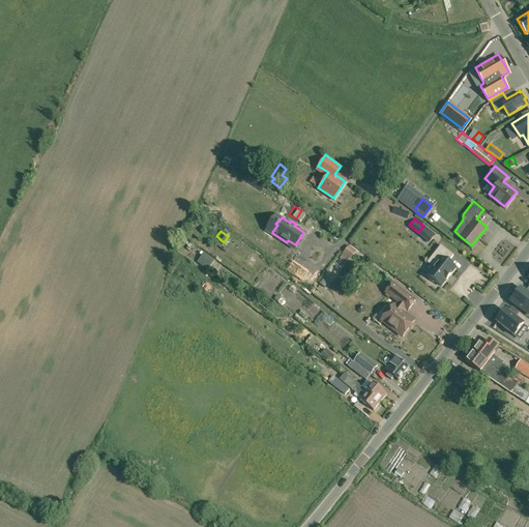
[(440,242),(434,251),(441,256),(434,266),(432,264),(432,265),(425,272),(428,274),(428,276),(433,280),(435,280),(440,284),(454,266),(447,260),(452,253),(440,242)]
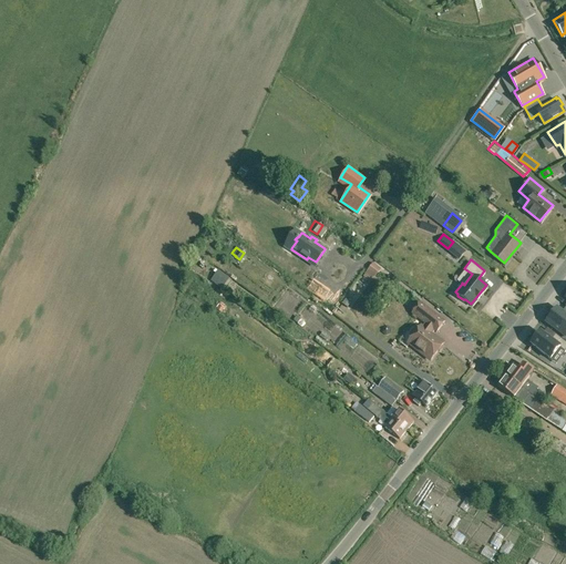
[(372,273),(378,265),(372,260),(369,265),(368,264),(366,266),(367,267),(367,268),(372,273)]
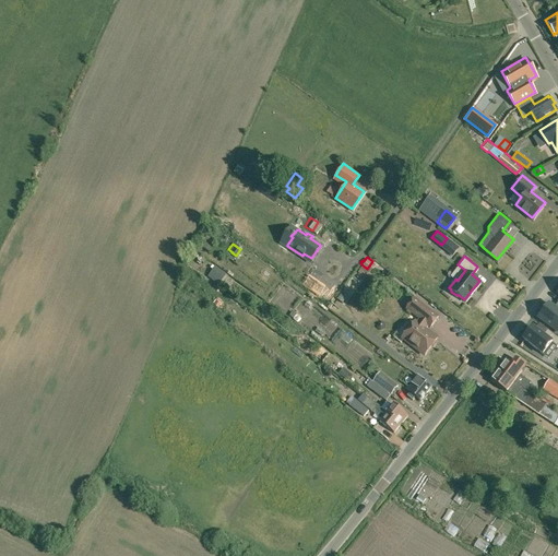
[(215,263),(208,273),(217,282),(225,272),(215,263)]
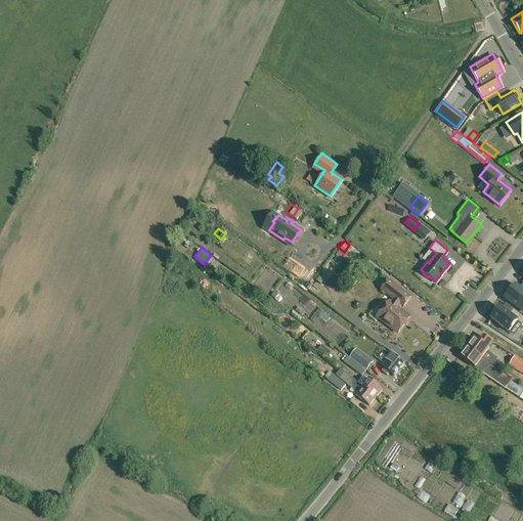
[(392,297),(389,301),(388,300),(377,314),(383,319),(383,320),(389,324),(390,324),(397,330),(403,322),(405,322),(408,318),(407,316),(408,315),(397,307),(400,303),(402,304),(409,295),(388,277),(380,288),(392,297)]
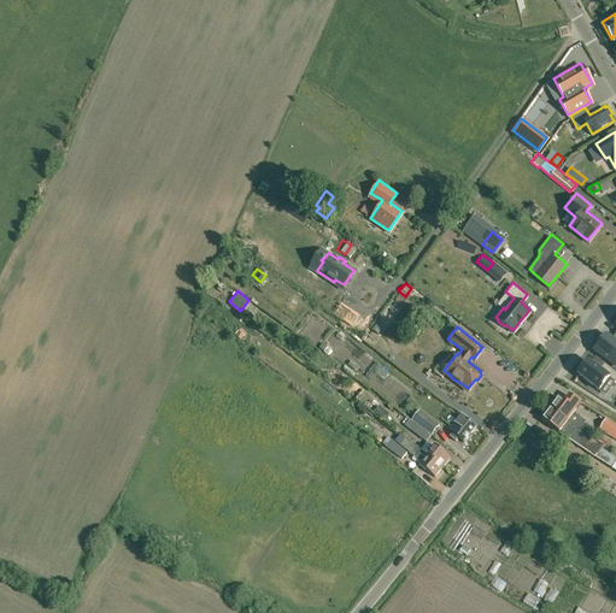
[(605,332),(593,347),(615,364),(615,363),(615,341),(609,336),(605,332)]
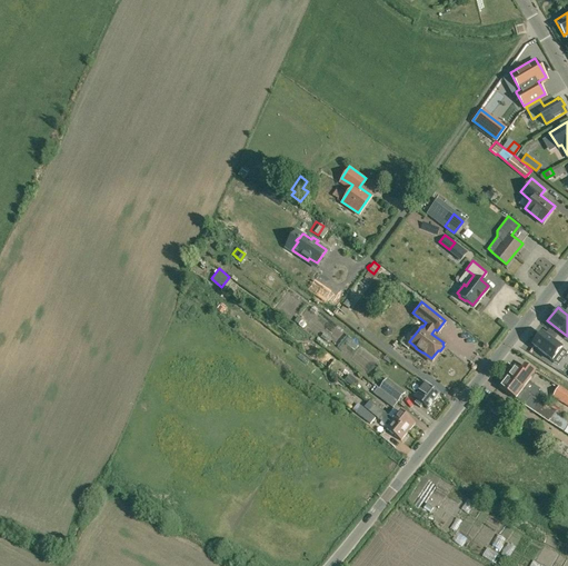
[(341,348),(349,335),(341,331),(335,344),(341,348)]
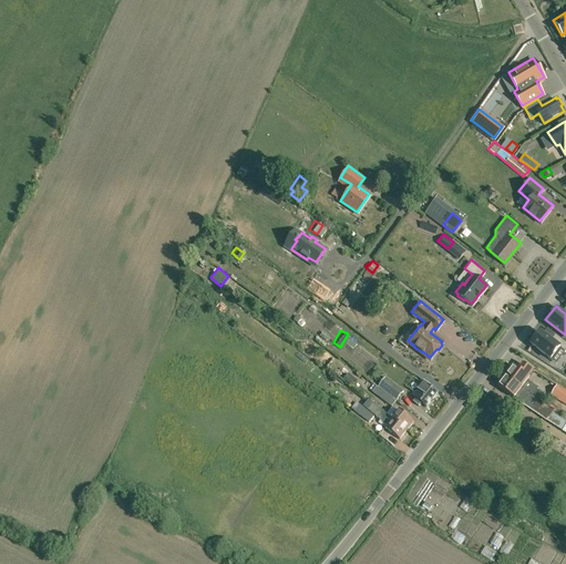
[(539,330),(531,342),(551,358),(559,347),(564,350),(565,347),(565,341),(555,332),(552,336),(548,337),(542,331),(539,330)]
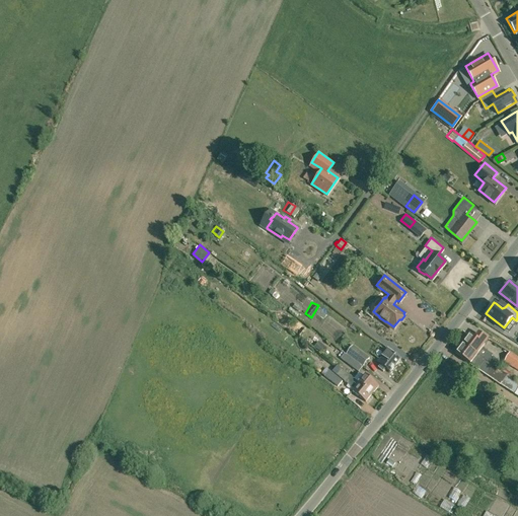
[(492,364),(496,358),(491,355),(492,353),(482,345),(488,338),(477,330),(473,336),(468,332),(461,341),(492,364)]
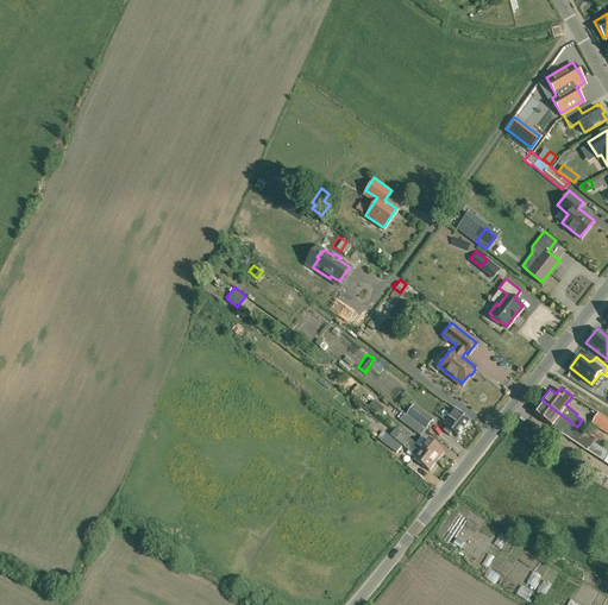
[(374,398),(368,404),(375,410),(380,403),(374,398)]
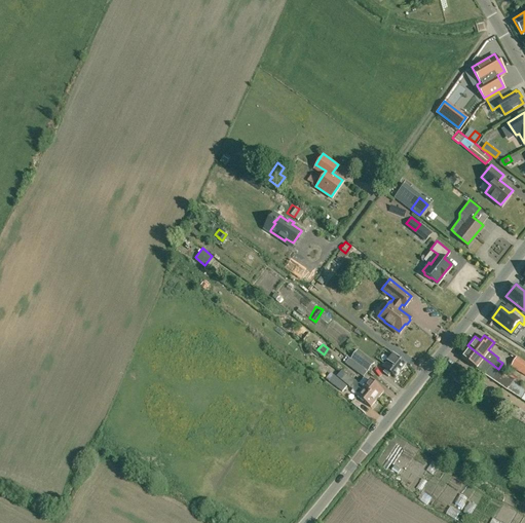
[(524,384),(498,369),(467,345),(460,356),(477,367),(477,366),(484,371),(484,372),(524,400),(524,384)]
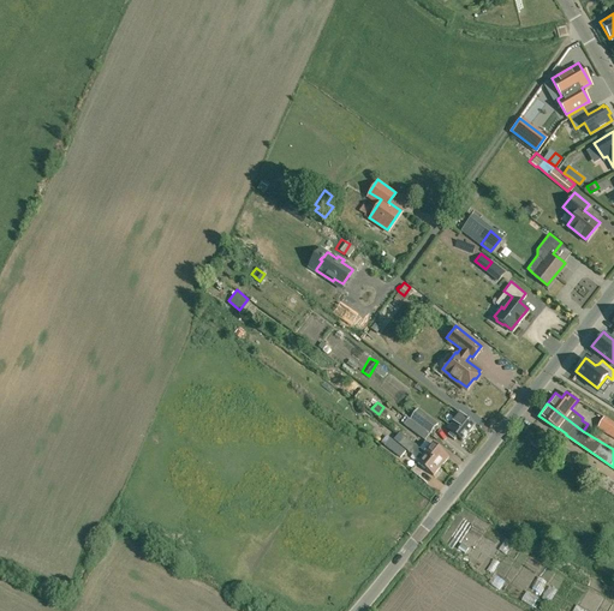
[(439,421),(417,407),(410,417),(430,431),(439,421)]
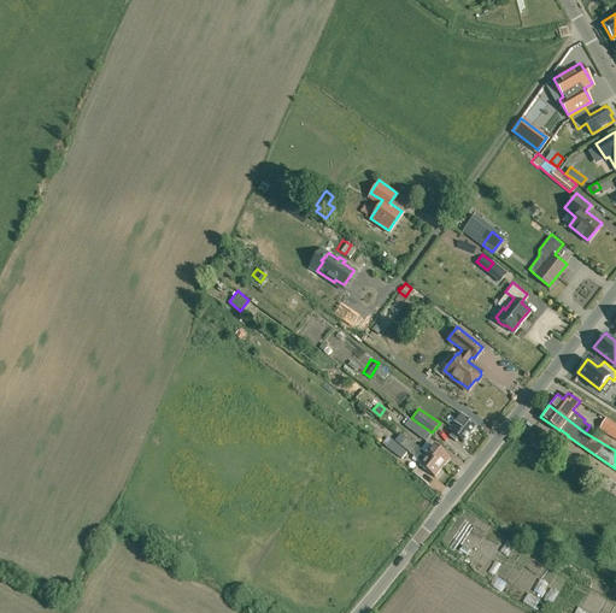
[(452,430),(449,434),(455,438),(458,435),(463,440),(475,424),(464,416),(461,413),(449,428),(452,430)]
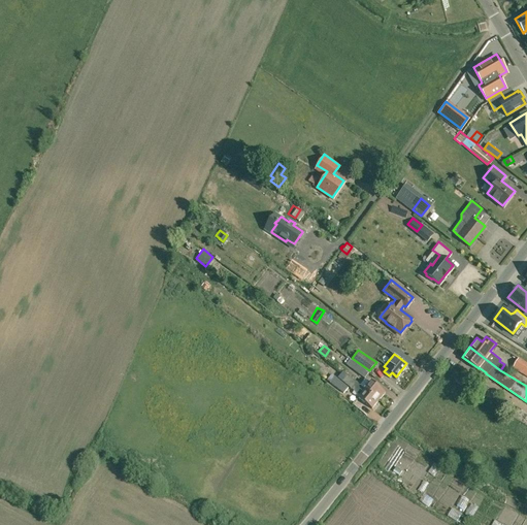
[(526,362),(517,357),(512,365),(526,373),(526,362)]
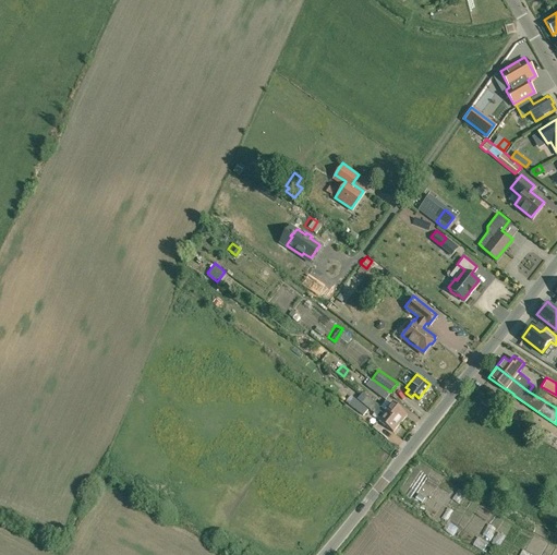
[(365,383),(385,398),(389,393),(370,378),(365,383)]
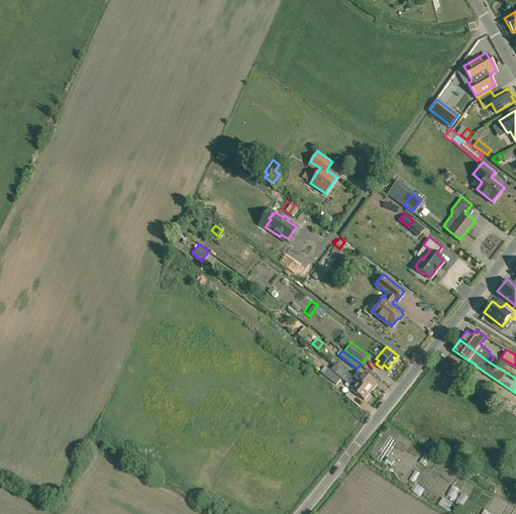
[(349,387),(345,391),(344,392),(355,402),(360,396),(364,398),(370,391),(351,376),(335,363),(330,368),(346,382),(348,380),(352,384),(350,387),(349,387)]
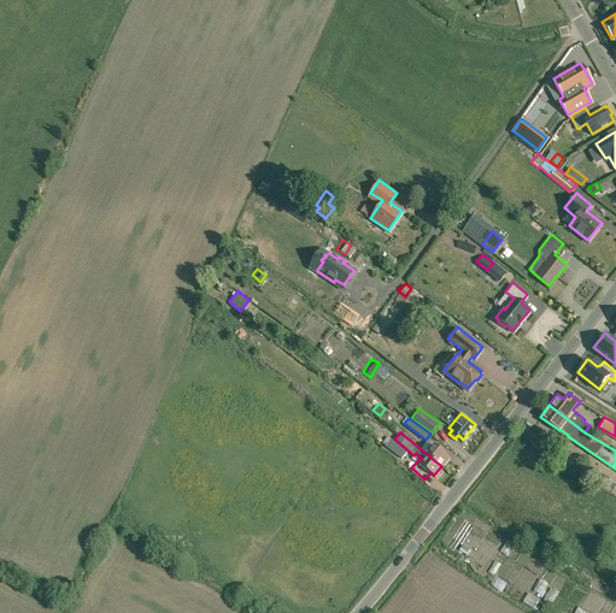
[(406,451),(391,437),(385,444),(400,457),(406,451)]
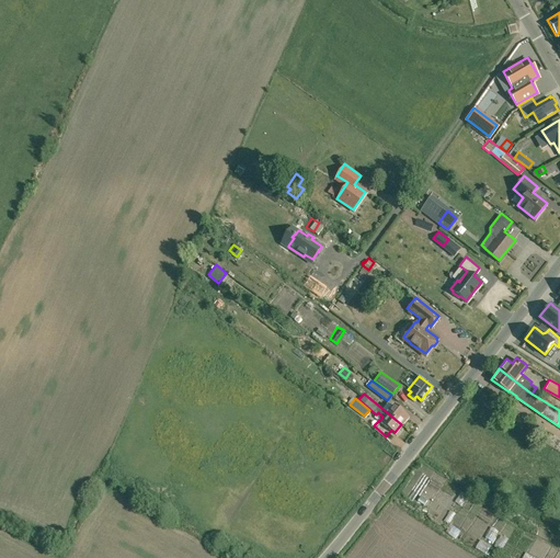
[(386,402),(381,408),(401,424),(408,416),(393,403),(391,407),(386,402)]
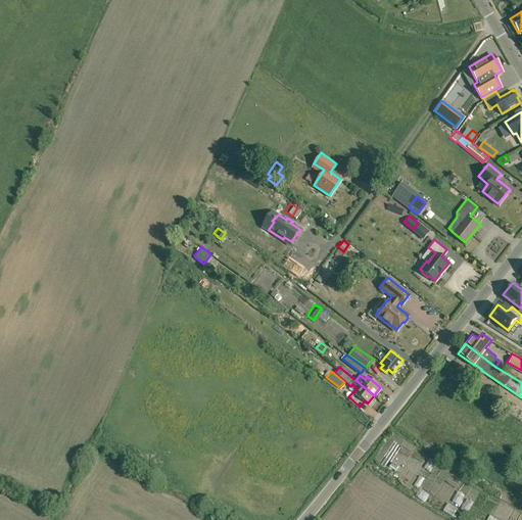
[(477,378),(470,388),(476,392),(482,382),(477,378)]
